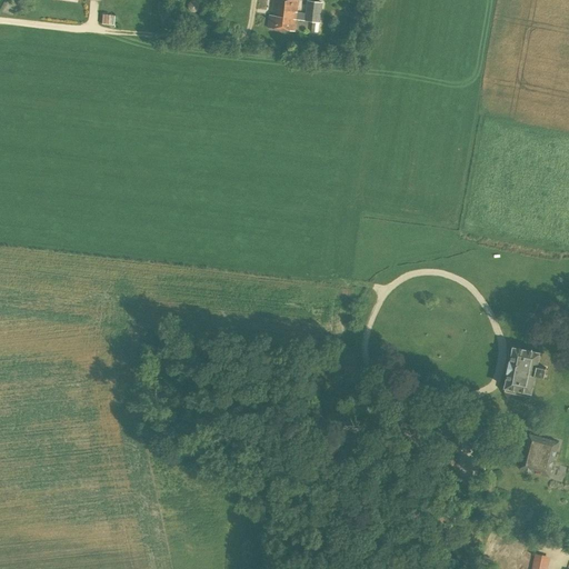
[(306,13),(297,12),(298,0),(271,0),(270,16),(268,16),(267,29),(295,32),(296,20),(320,23),(322,2),(307,1),(306,13)]
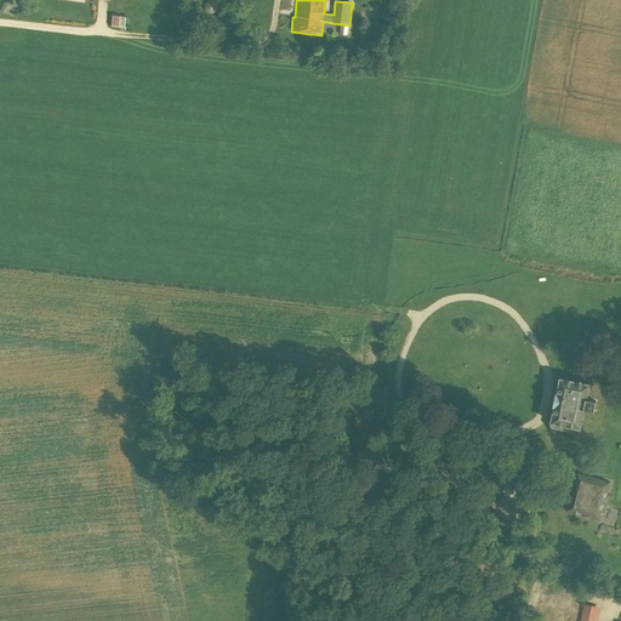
[(181,12),(183,4),(174,1),(171,11),(181,12)]
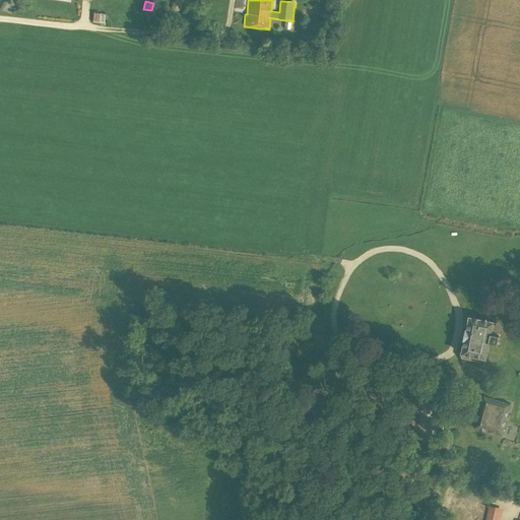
[(104,23),(105,14),(93,13),(92,22),(104,23)]
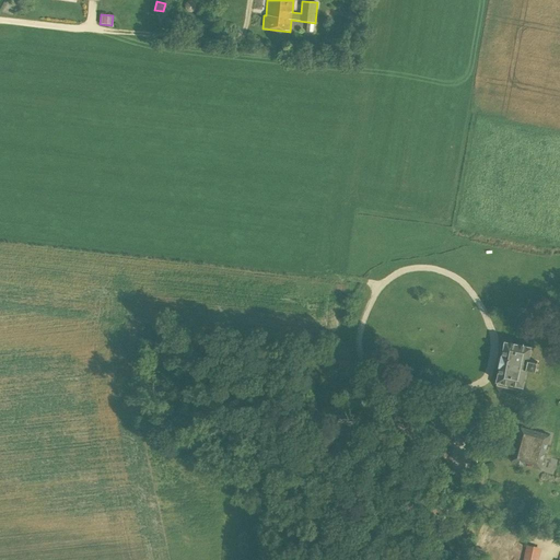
[(535,372),(537,363),(528,361),(532,348),(504,341),(494,386),(500,392),(515,395),(522,392),(526,370),(535,372)]
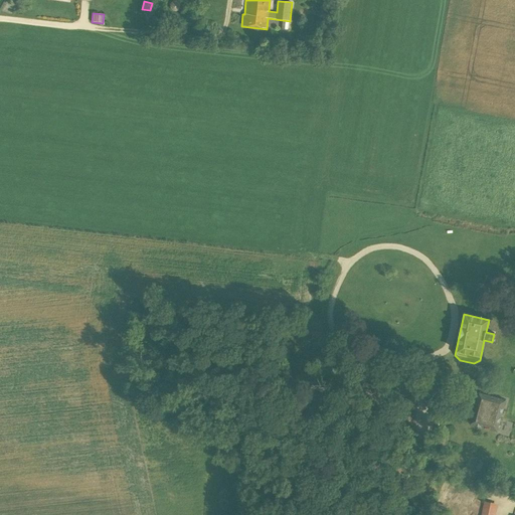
[(496,433),(505,400),(478,392),(469,424),(496,433)]
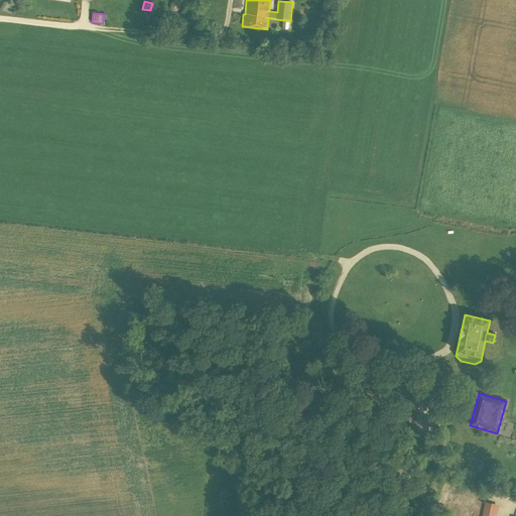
[(494,515),(497,506),(485,503),(482,515),(494,515)]
